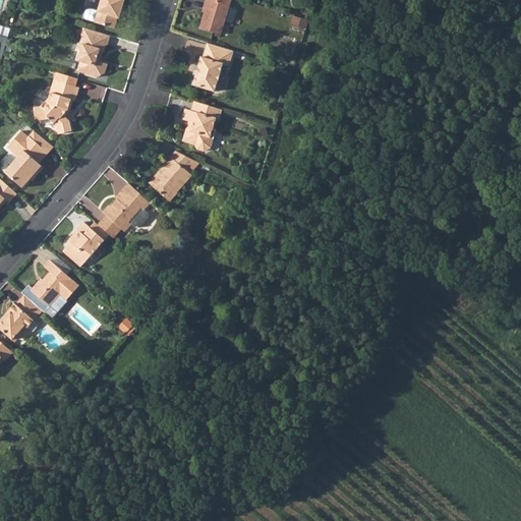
[(124,0),(102,0),(99,12),(95,22),(95,23),(115,31),(118,21),(120,21),(122,14),(124,7),(126,2),(124,1),(124,0)]
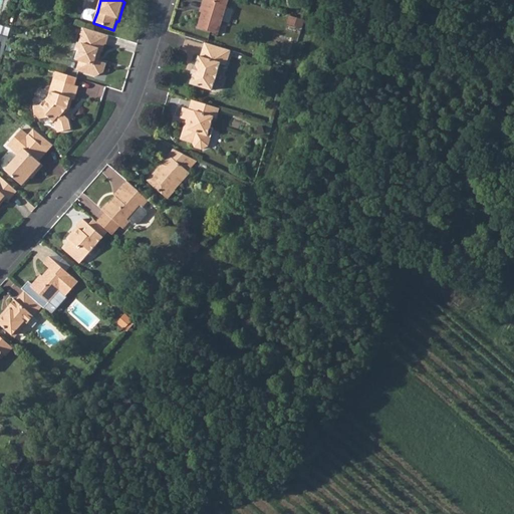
[(207,2),(203,14),(199,30),(219,36),(230,0),(204,0),(205,1),(207,2)]
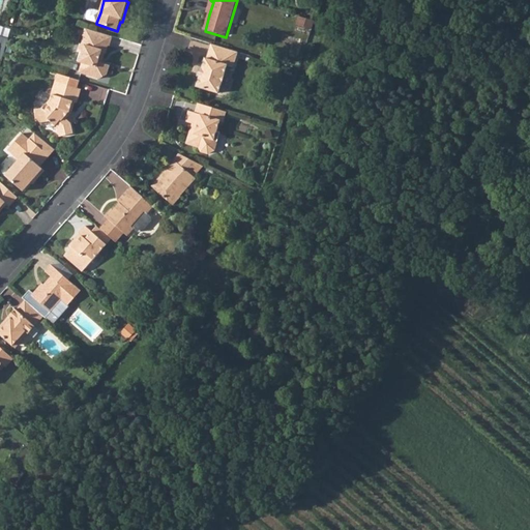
[(87,21),(96,23),(100,12),(91,9),(88,11),(86,18),(87,21)]
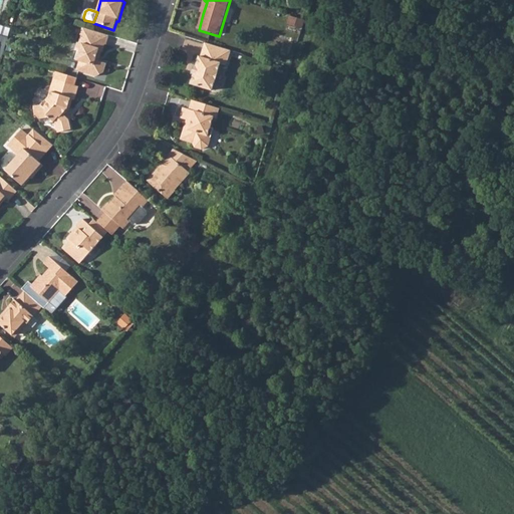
[(303,22),(289,18),(287,26),(301,30),(303,22)]
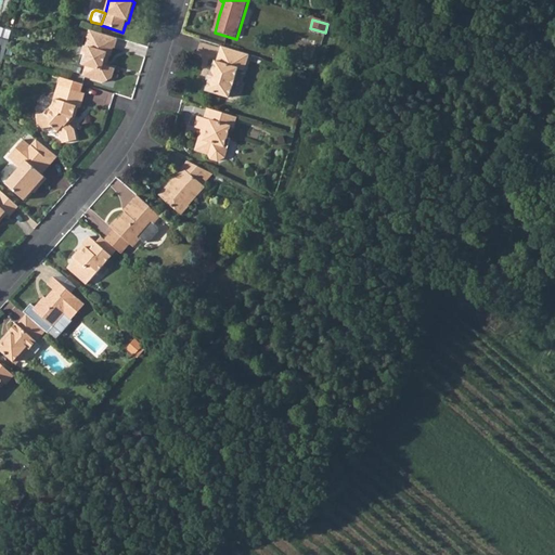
[(118,39),(89,30),(87,39),(89,40),(87,49),(89,50),(87,57),(85,56),(81,65),(87,67),(84,77),(103,84),(113,79),(115,71),(108,68),(104,67),(105,63),(107,63),(108,57),(111,59),(114,50),(115,50),(118,39)]
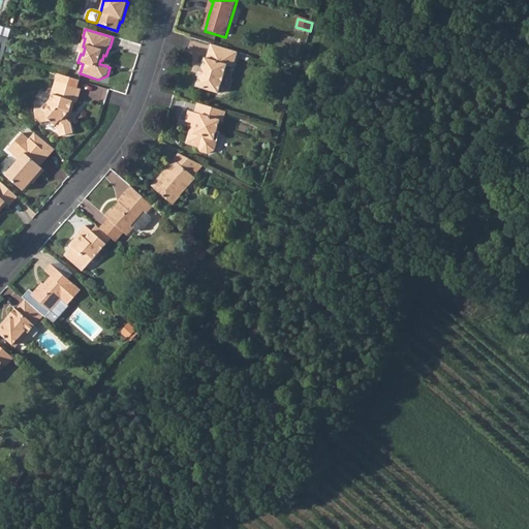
[(238,53),(211,44),(207,59),(205,59),(203,69),(199,68),(197,76),(199,78),(196,87),(218,93),(227,66),(232,68),(238,53)]
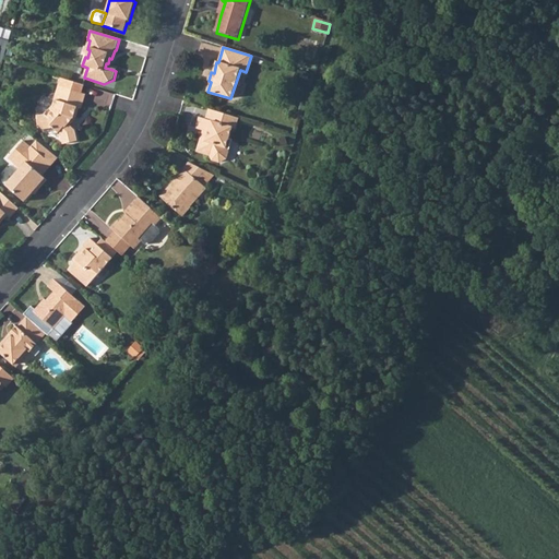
[(60,79),(58,86),(81,94),(83,86),(79,84),(60,79)]
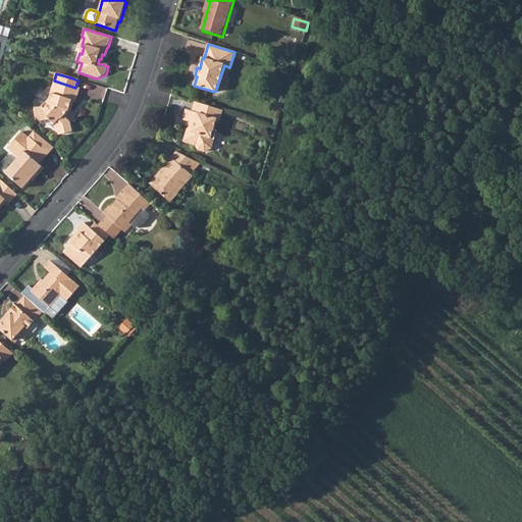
[(45,104),(35,107),(37,121),(49,118),(57,125),(59,134),(72,132),(71,122),(64,116),(67,112),(68,109),(71,109),(73,102),(75,102),(80,89),(75,88),(54,81),(52,89),(55,90),(53,95),(52,95),(51,99),(45,104)]
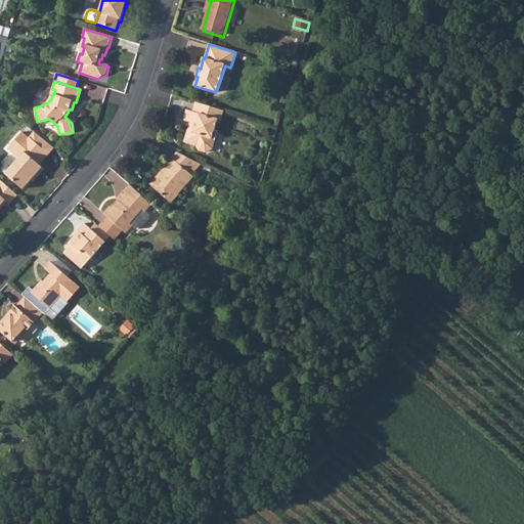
[(195,102),(192,114),(198,115),(194,125),(192,133),(188,131),(184,142),(195,146),(199,151),(206,154),(212,151),(214,144),(211,138),(214,130),(217,121),(220,122),(221,116),(219,115),(220,111),(195,102)]
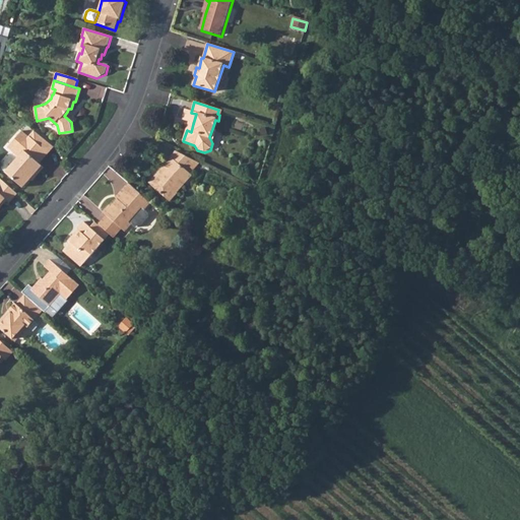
[(196,114),(191,113),(185,111),(182,121),(193,124),(196,114)]
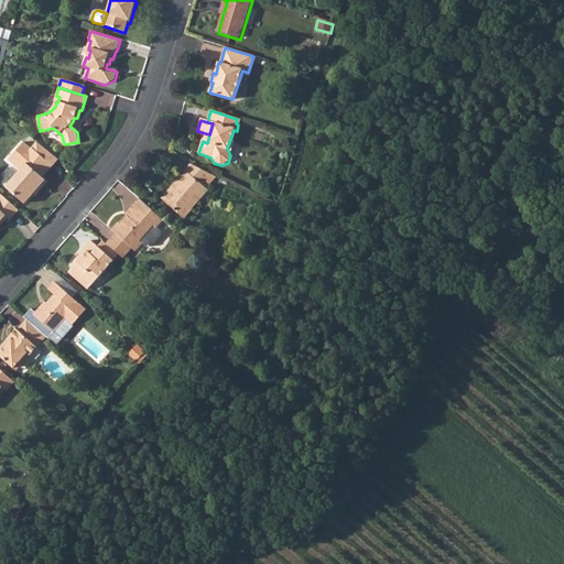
[(23,142),(8,160),(20,170),(6,186),(25,203),(46,180),(43,176),(52,166),(32,148),(31,149),(23,142)]
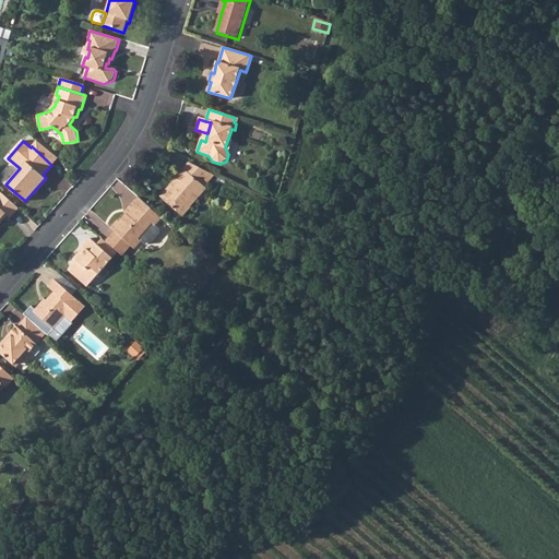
[(169,192),(163,199),(180,215),(189,205),(186,203),(202,185),(197,180),(205,170),(188,162),(182,169),(183,170),(166,189),(169,192)]
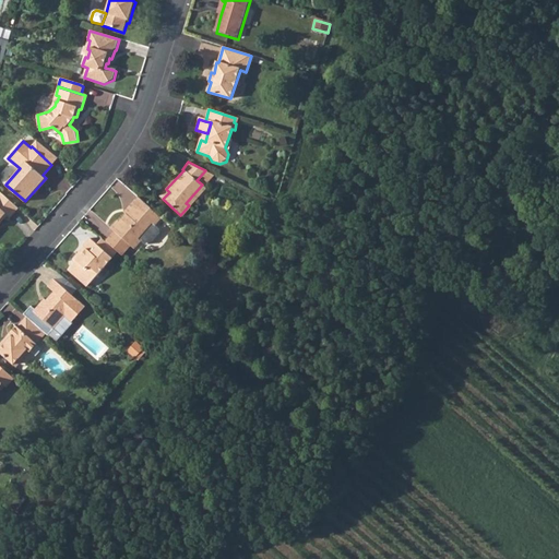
[(205,170),(197,180),(202,185),(203,186),(213,175),(205,170)]
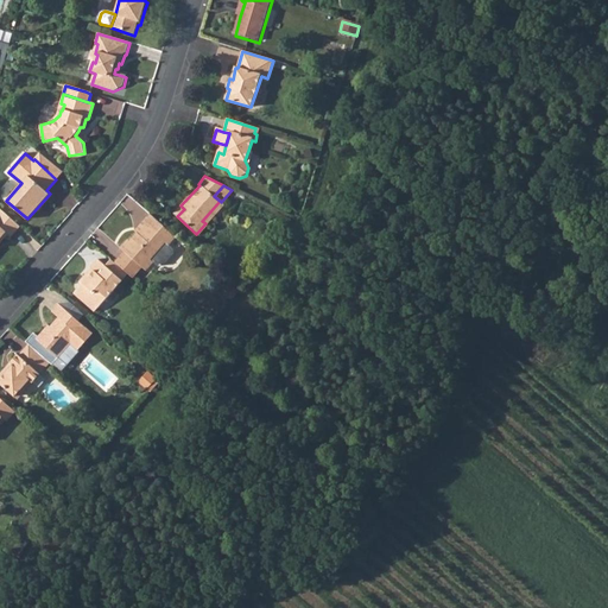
[(220,201),(202,221),(206,223),(223,204),(221,202),(220,201)]
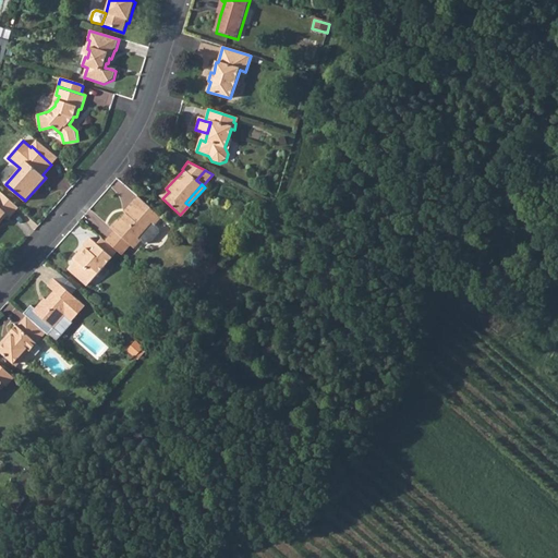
[(0,222),(7,216),(9,219),(19,208),(0,192),(0,222)]
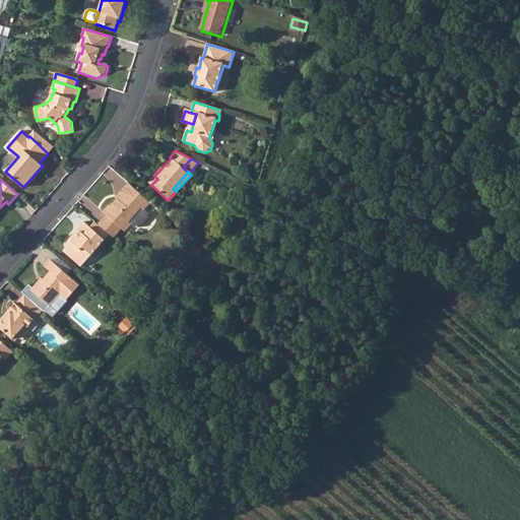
[(103,211),(106,214),(120,228),(124,231),(130,223),(128,221),(140,207),(142,209),(149,202),(127,183),(122,189),(123,191),(111,206),(109,204),(103,211)]
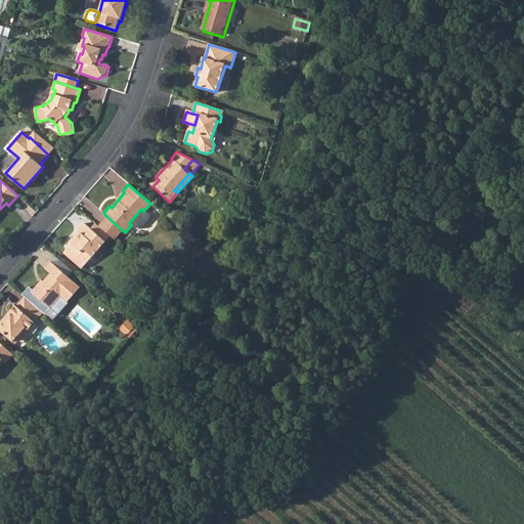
[(129,223),(131,225),(134,228),(138,228),(148,218),(147,214),(143,211),(141,209),(129,223)]
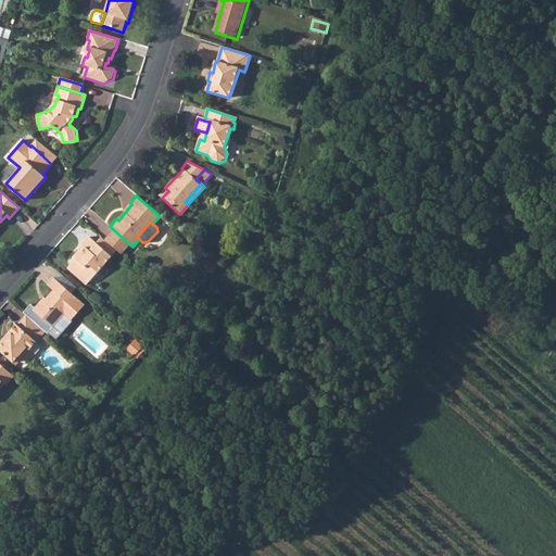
[(113,229),(104,239),(116,250),(119,253),(128,243),(113,229)]
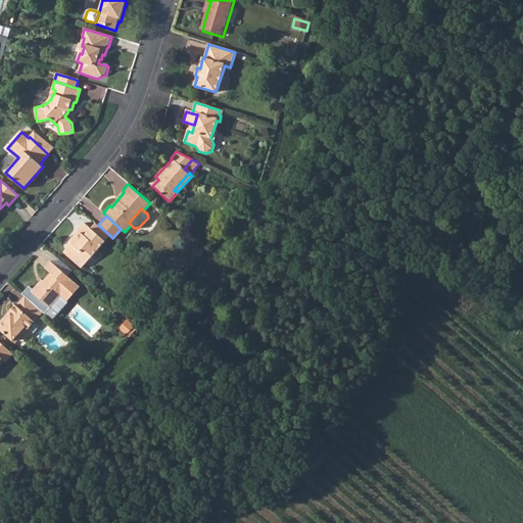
[(94,222),(90,228),(104,241),(109,235),(98,225),(94,222)]
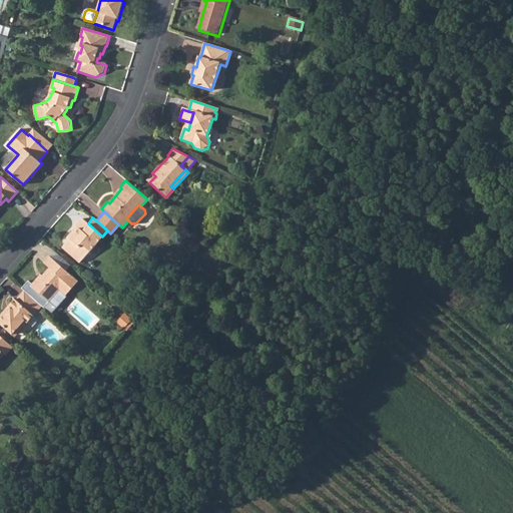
[(73,234),(69,238),(62,246),(79,262),(102,236),(88,223),(82,218),(76,225),(70,232),(71,232),(73,234)]
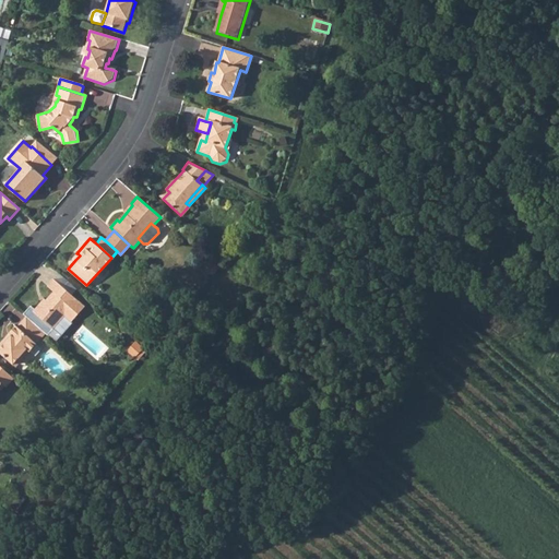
[(31,306),(23,314),(27,318),(47,334),(64,314),(72,321),(85,307),(54,278),(47,286),(54,292),(44,302),(42,301),(35,309),(31,306)]
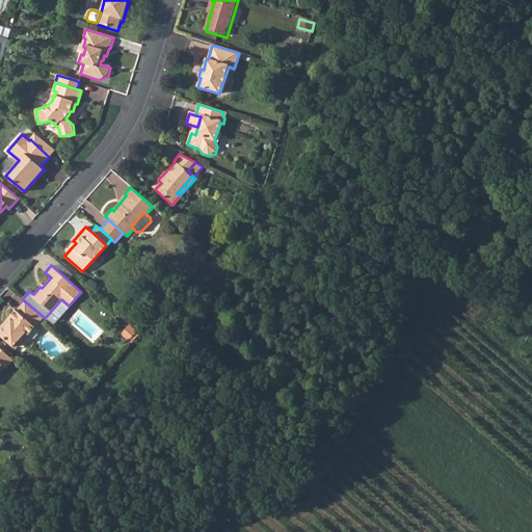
[(0,328),(0,336),(14,348),(20,341),(23,343),(45,319),(45,318),(26,302),(17,312),(16,311),(9,318),(11,320),(6,325),(4,324),(0,328)]
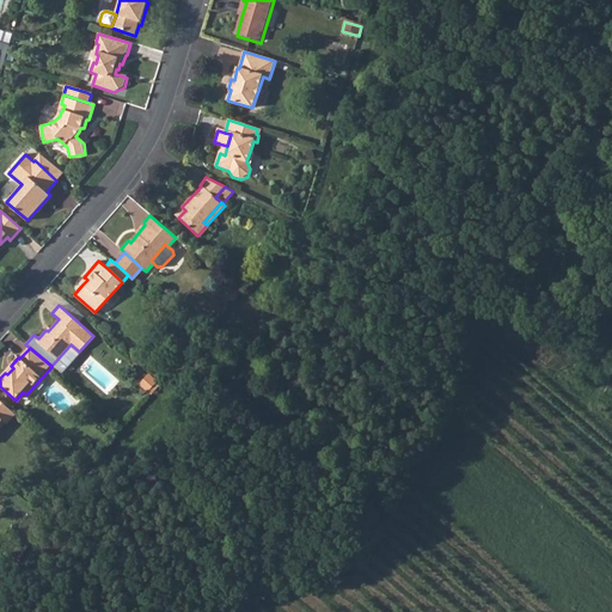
[(151,374),(142,384),(153,393),(161,384),(151,374)]
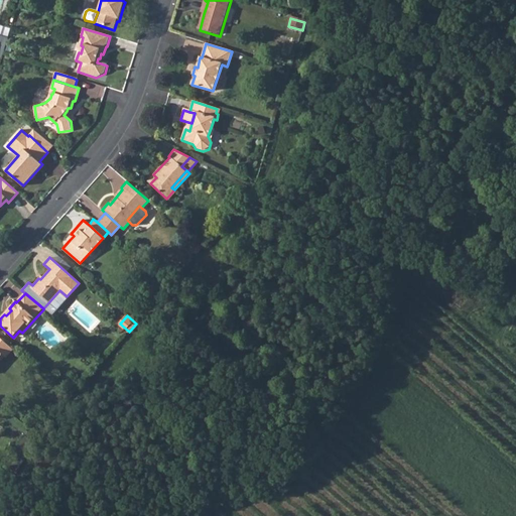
[(19,331),(13,338),(16,340),(22,333),(19,331)]
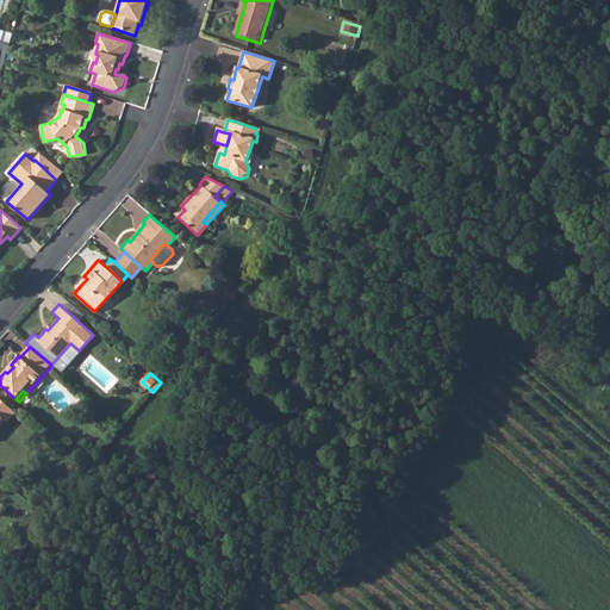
[(0,419),(1,418),(5,422),(6,422),(16,412),(0,399),(0,419)]
